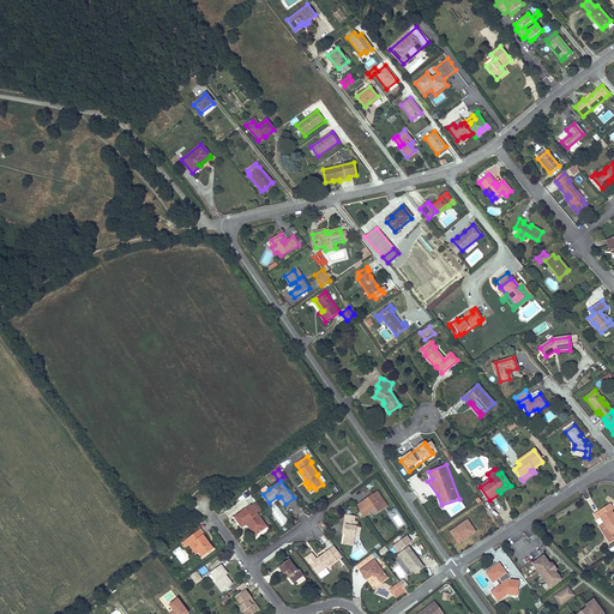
[(378,492),(362,503),(368,511),(373,507),(377,513),(387,506),(378,492)]
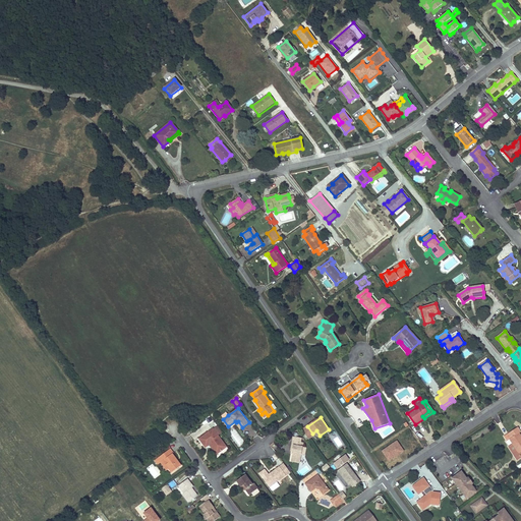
[(307,426),(302,430),(309,440),(313,436),(312,433),(307,426)]
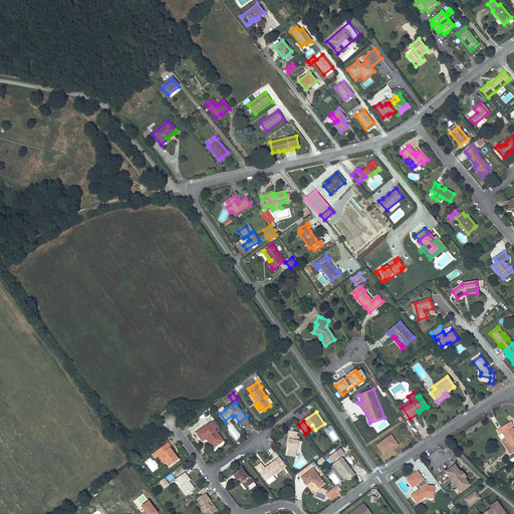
[(497,431),(500,436),(503,434),(506,439),(509,444),(505,447),(510,455),(513,452),(513,431),(511,428),(513,427),(510,422),(501,428),(497,431)]
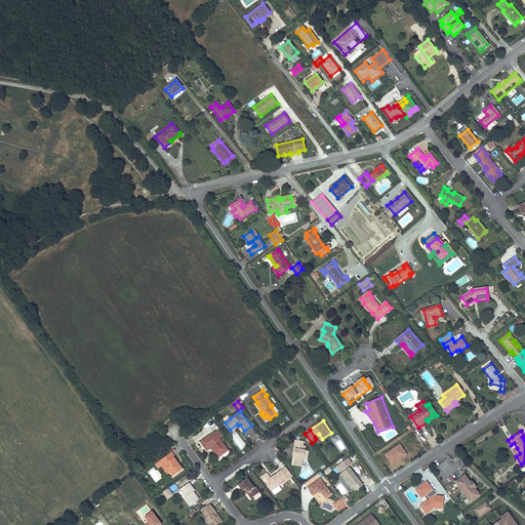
[(208,450),(212,447),(214,446),(221,455),(230,450),(220,439),(216,433),(215,432),(202,442),(208,450)]
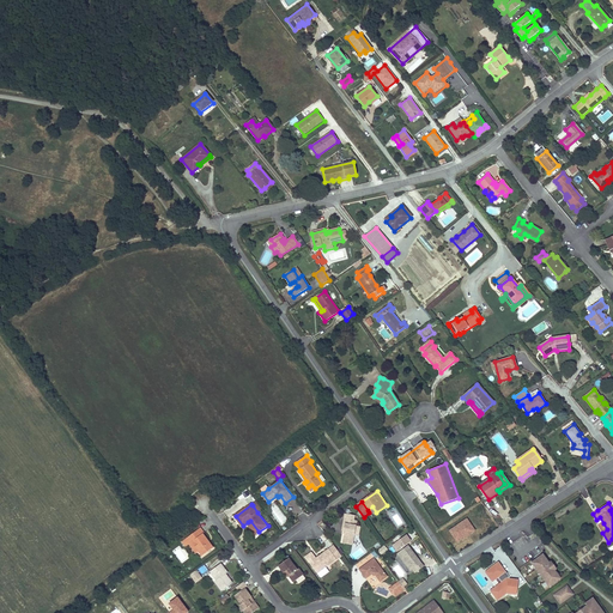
[(343,530),(344,530),(346,532),(345,534),(344,544),(353,546),(354,536),(357,526),(357,521),(354,521),(356,516),(345,514),(343,530)]
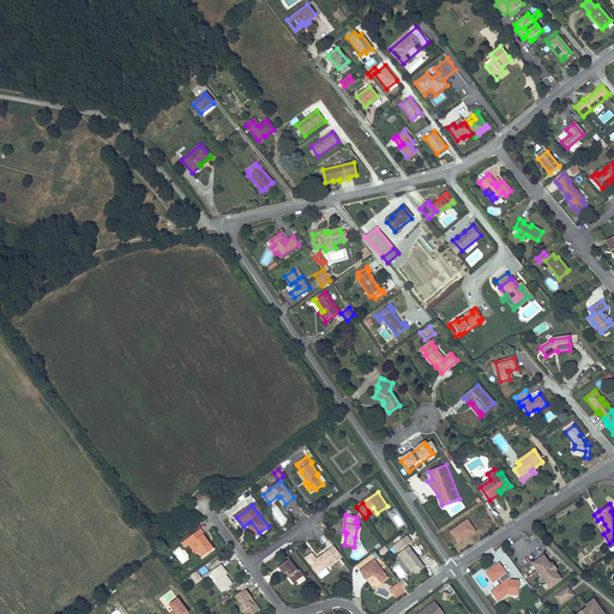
[(477,533),(468,519),(450,533),(458,545),(477,533)]
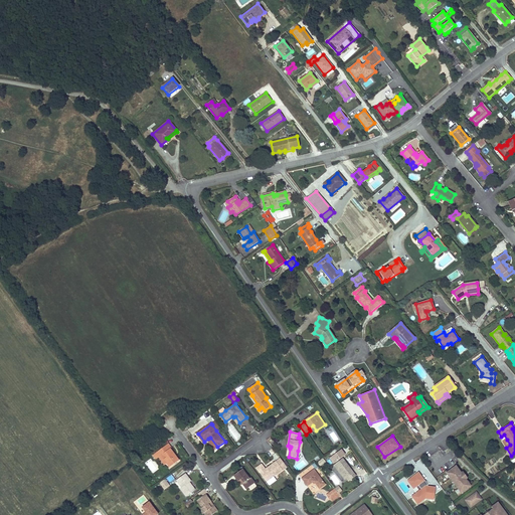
[(210,438),(208,439),(215,449),(217,447),(210,438)]
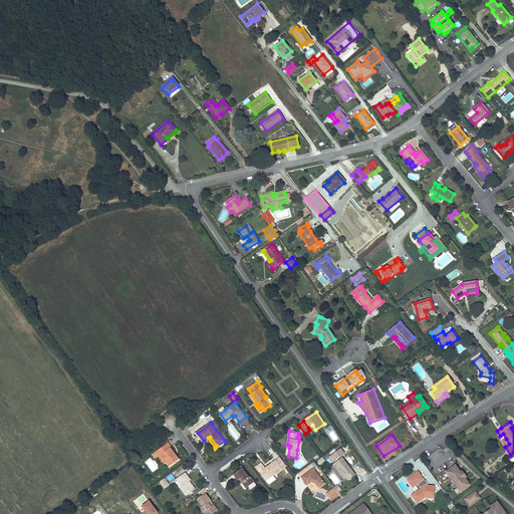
[(169,443),(163,447),(167,452),(170,449),(172,448),(169,443)]
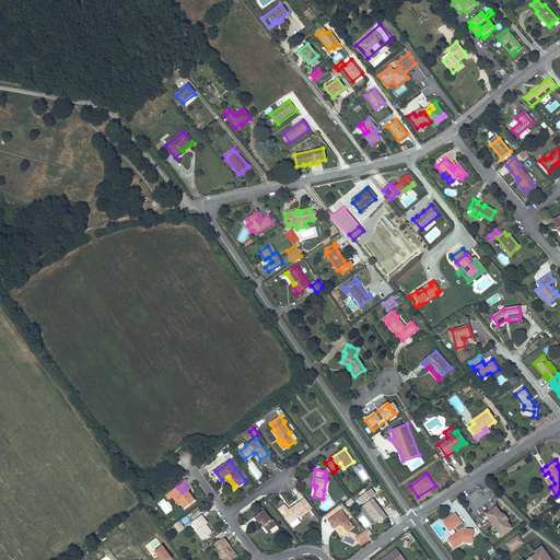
[(170,500),(173,498),(175,496),(182,504),(185,509),(195,501),(191,497),(190,498),(188,496),(189,494),(185,489),(182,492),(177,487),(166,496),(170,500)]
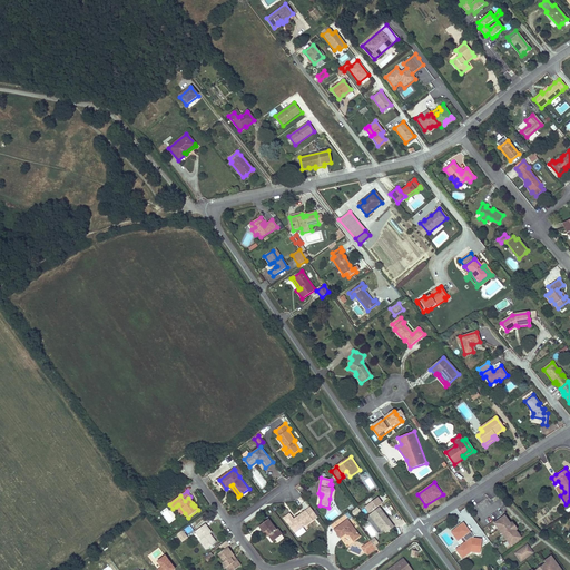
[(383,504),(379,498),(364,508),(369,514),(383,504)]
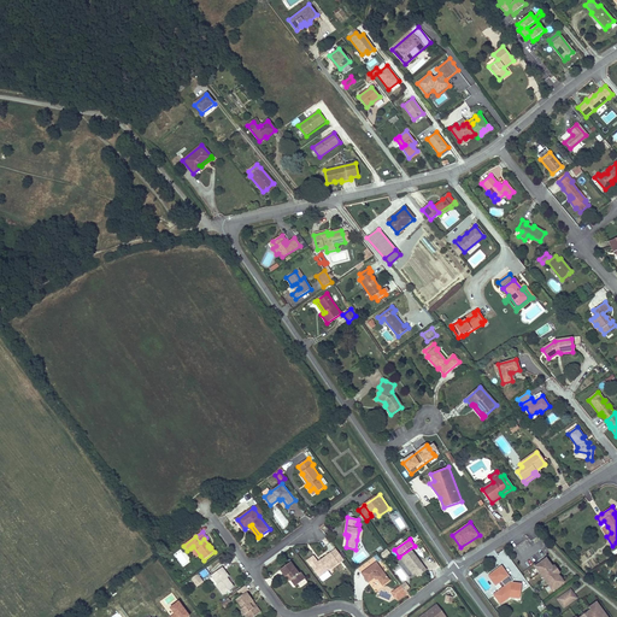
[(193,546),(191,548),(197,558),(200,556),(193,546)]
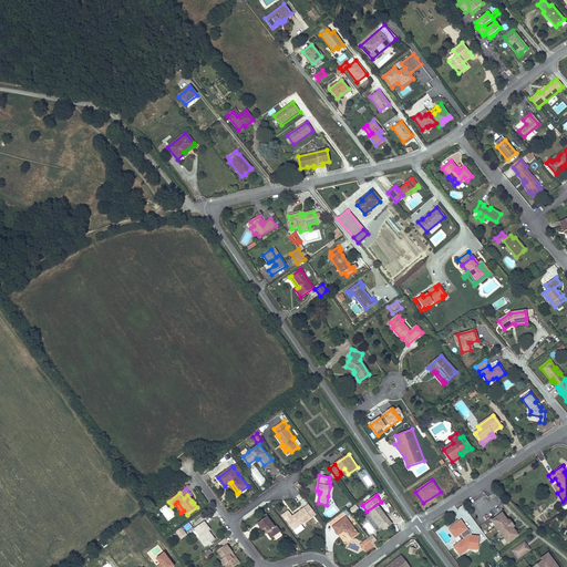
[(295,531),(317,514),(310,504),(294,516),(289,511),(284,515),(288,521),(295,531)]
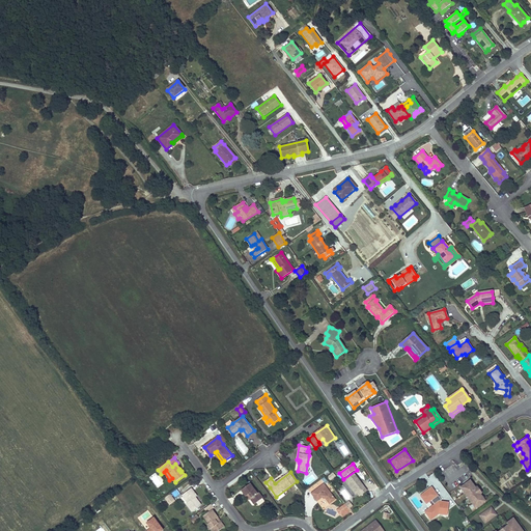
[(336,477),(333,473),(327,477),(330,481),(336,477)]
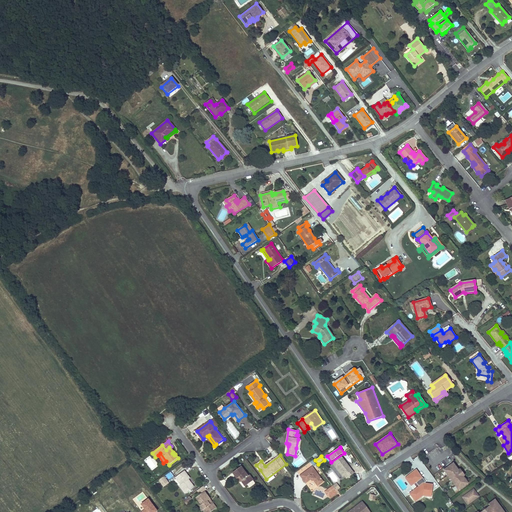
[(341,456),(332,463),(343,477),(345,476),(347,479),(354,474),(341,456)]
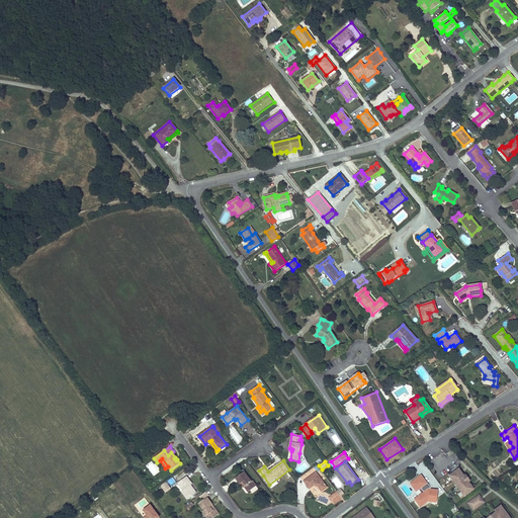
[(463,476),(458,468),(449,476),(464,496),(473,489),(468,482),(466,480),(463,476)]
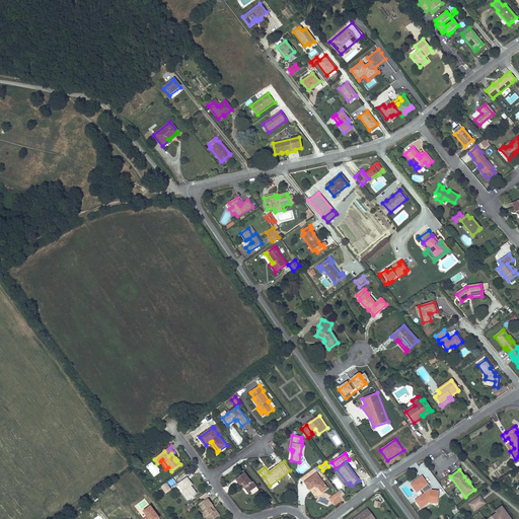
[(240,486),(241,486),(243,485),(245,488),(249,493),(257,487),(254,482),(252,483),(245,472),(236,479),(240,486)]
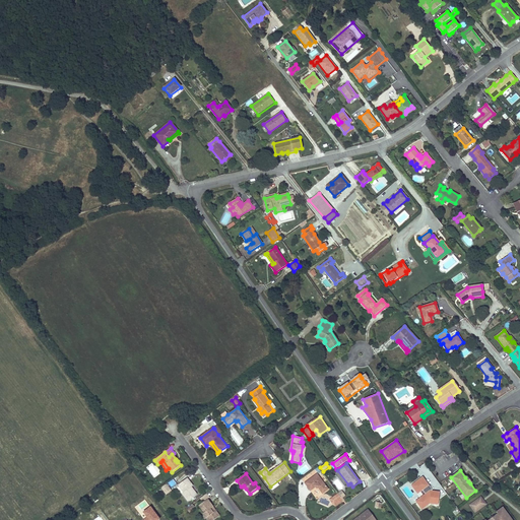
[(311,491),(317,488),(315,485),(317,484),(319,488),(323,494),(328,490),(318,474),(306,483),(311,491)]
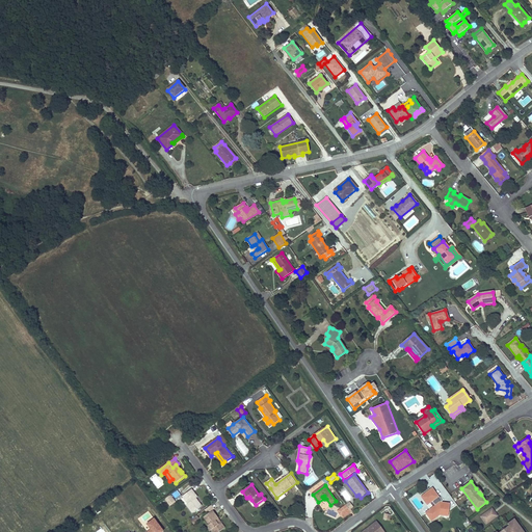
[(431,522),(440,515),(448,516),(450,504),(442,503),(440,502),(436,498),(439,497),(432,488),(424,495),(430,503),(432,501),(435,505),(433,507),(432,512),(427,516),(431,522)]
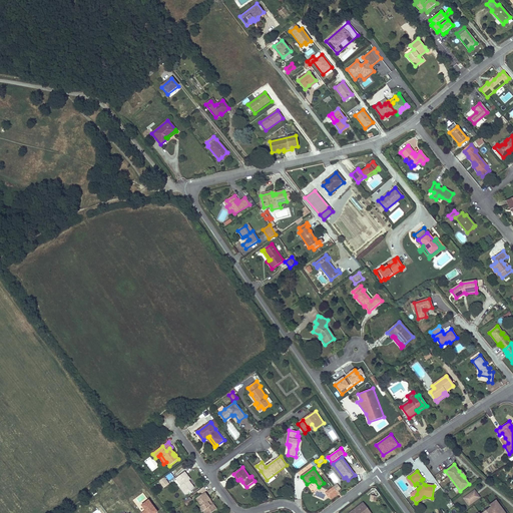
[(185,472),(176,479),(181,486),(180,487),(185,494),(194,487),(189,481),(190,480),(185,472)]
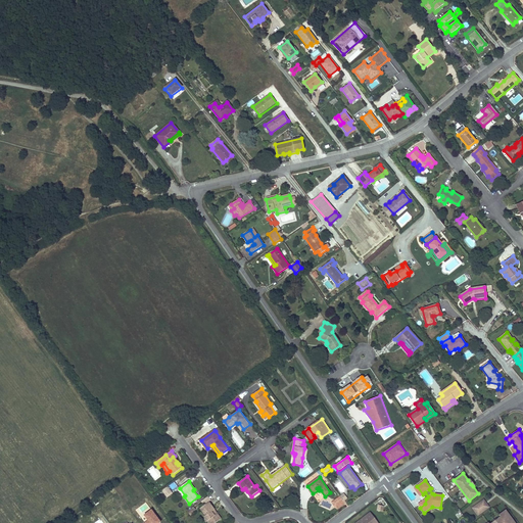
[(172,490),(169,486),(162,490),(165,494),(172,490)]
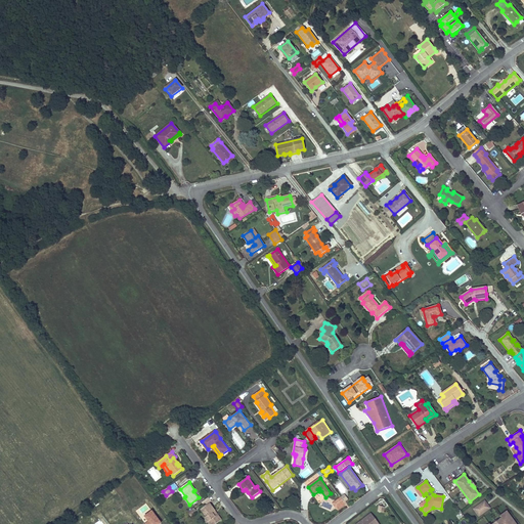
[(418,487),(415,489),(421,497),(424,501),(419,506),(421,509),(426,505),(427,499),(424,495),(418,487)]
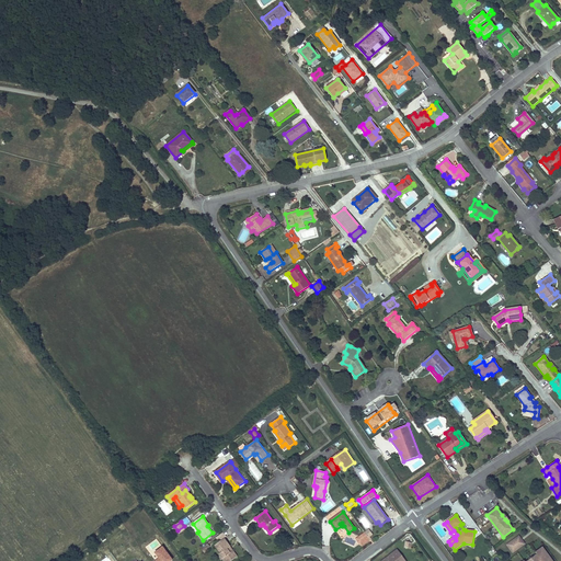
[(227,537),(224,533),(217,537),(220,542),(224,539),(227,537)]
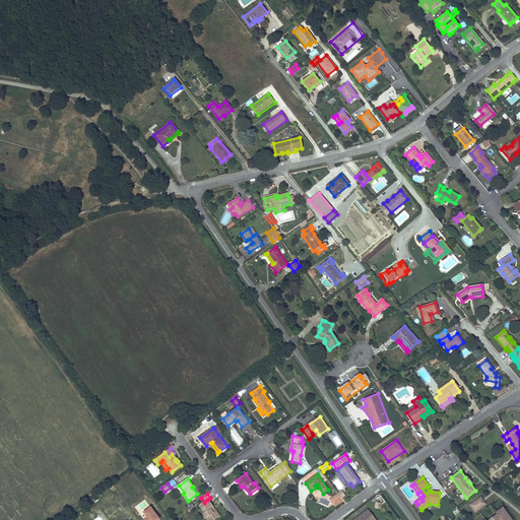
[(336,507),(343,501),(339,495),(331,500),(336,507)]
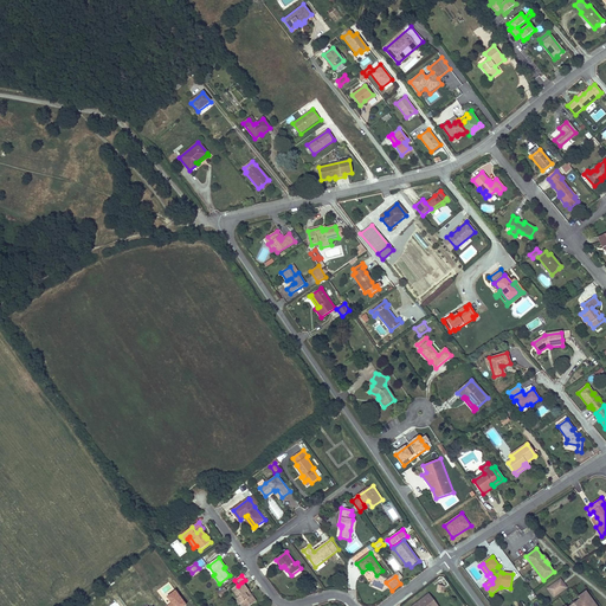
[(553,597),(563,590),(558,581),(547,588),(553,597)]
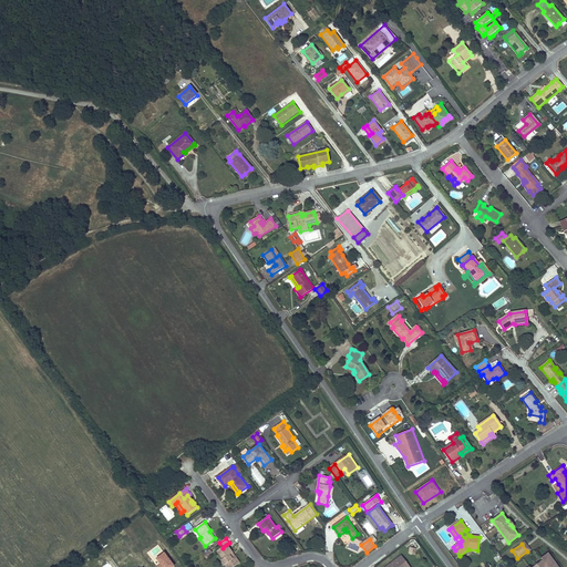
[(222,562),(225,566),(227,565),(228,566),(234,566),(239,564),(235,557),(234,559),(230,555),(233,554),(226,545),(223,548),(217,553),(223,560),(222,562)]
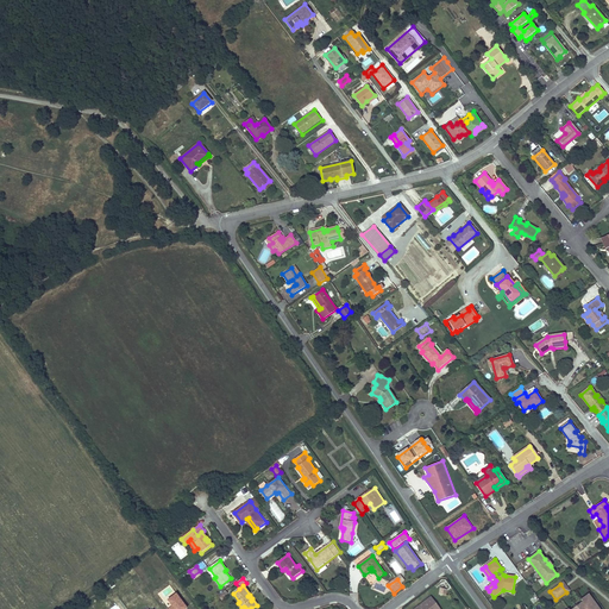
[(598,608),(589,595),(581,600),(583,602),(576,607),(572,608),(569,608),(567,608),(598,608)]
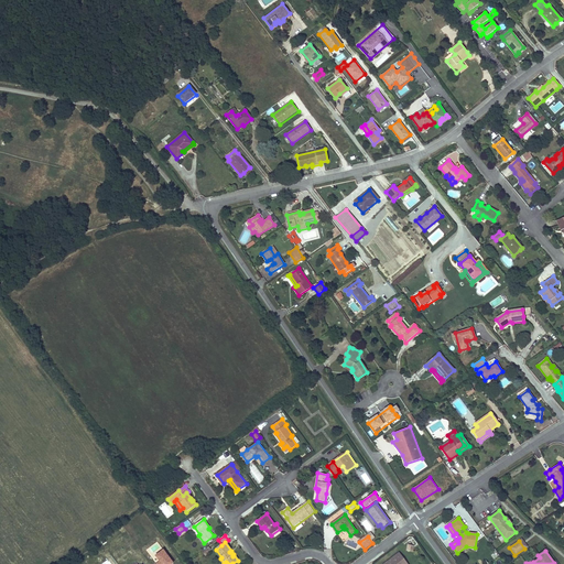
[(407,563),(399,553),(384,563),(407,563)]
